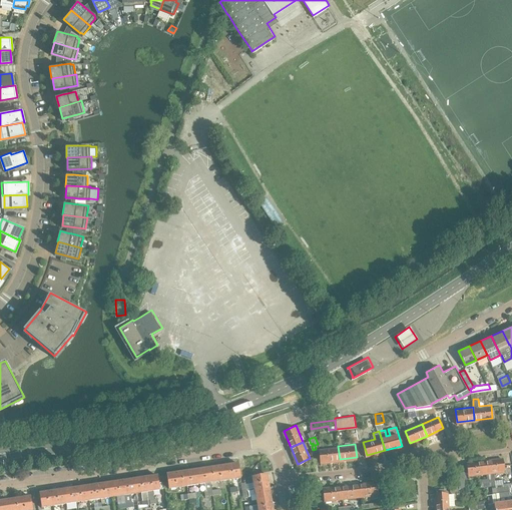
[(321,462),(340,459),(338,446),(320,449),(321,462)]
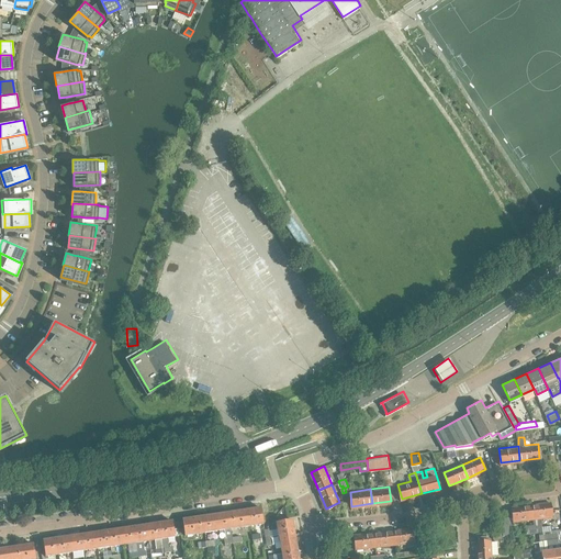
[(552,515),(550,501),(531,503),(533,517),(534,523),(535,530),(538,530),(552,529),(551,524),(542,525),(541,516),(552,515)]
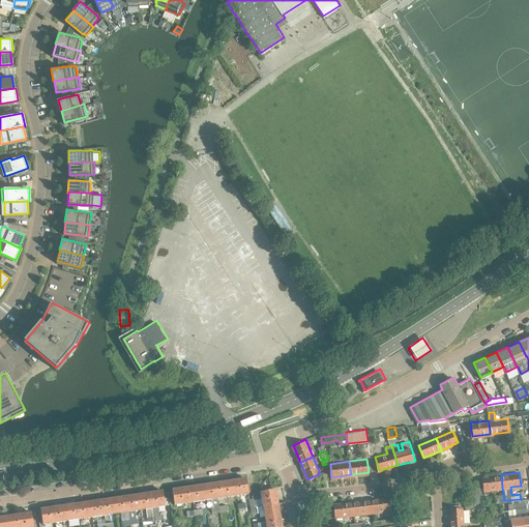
[(482,476),(485,490),(502,488),(501,474),(482,476)]
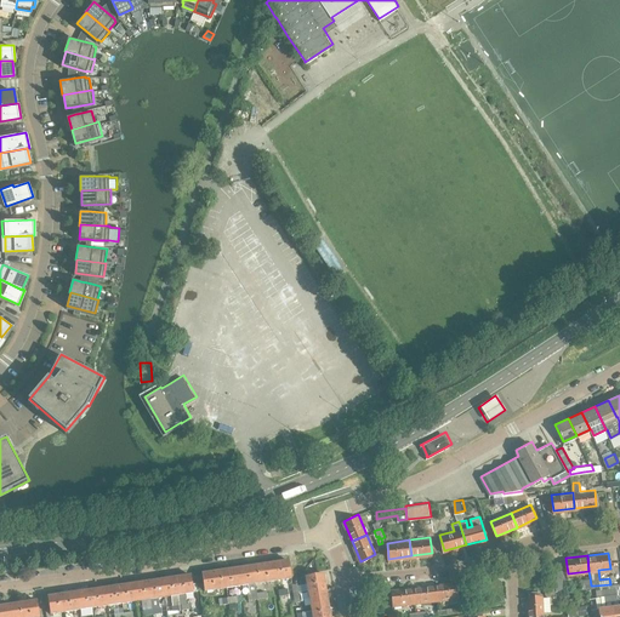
[(290,558),(274,560),(277,577),(293,575),(290,558)]
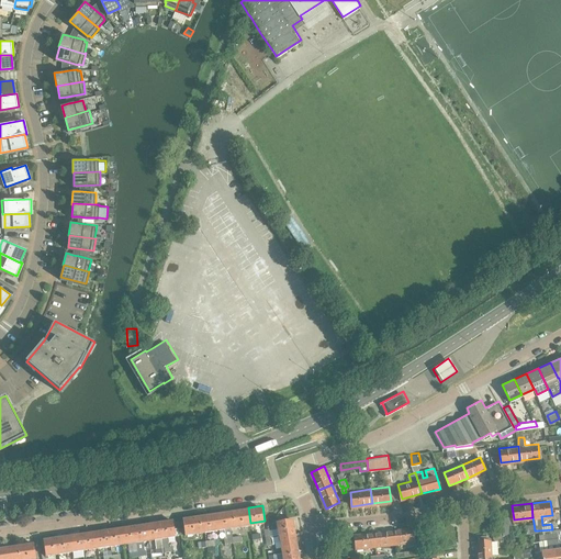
[(236,517),(231,517),(232,526),(250,523),(248,507),(235,510),(236,517)]
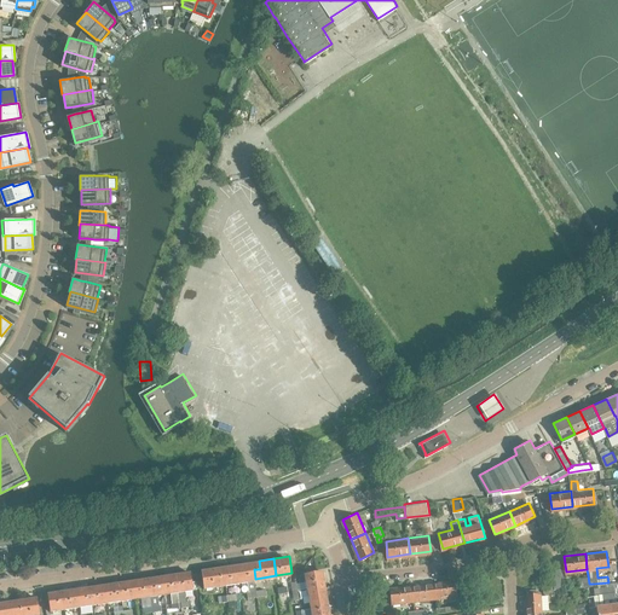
[(259,561),(238,563),(241,581),(248,580),(249,590),(248,590),(248,596),(258,595),(256,589),(255,579),(254,569),(260,569),(259,561)]
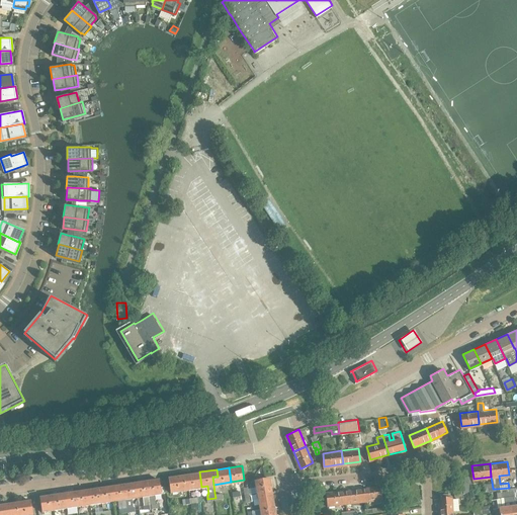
[(199,471),(181,475),(182,482),(188,481),(189,488),(201,487),(199,471)]
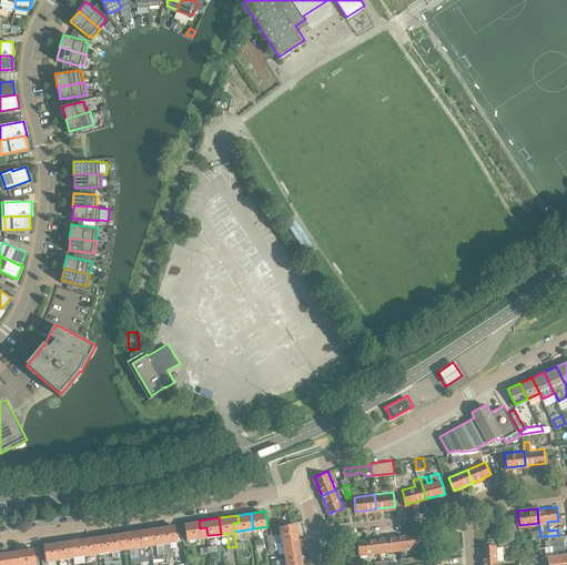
[(199,521),(185,523),(188,538),(208,535),(206,527),(200,528),(199,521)]
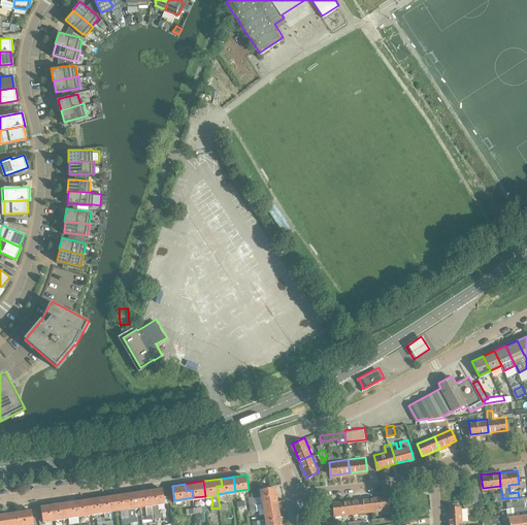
[(471,485),(473,501),(481,500),(479,484),(471,485)]
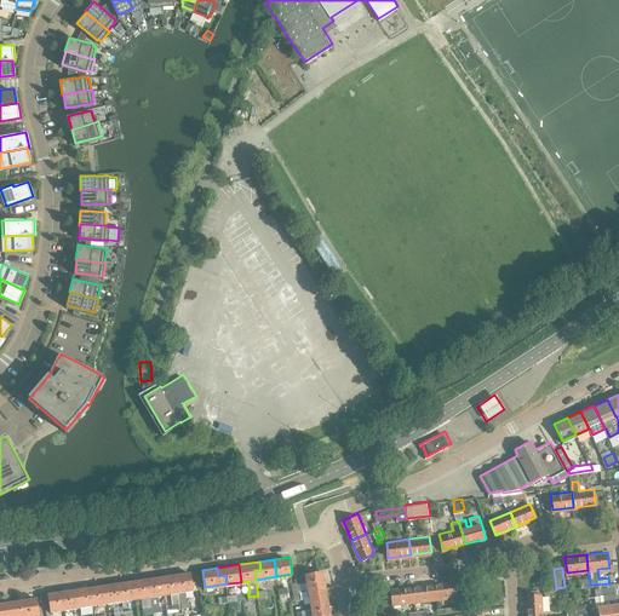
[(305,573),(308,587),(326,585),(324,570),(305,573)]
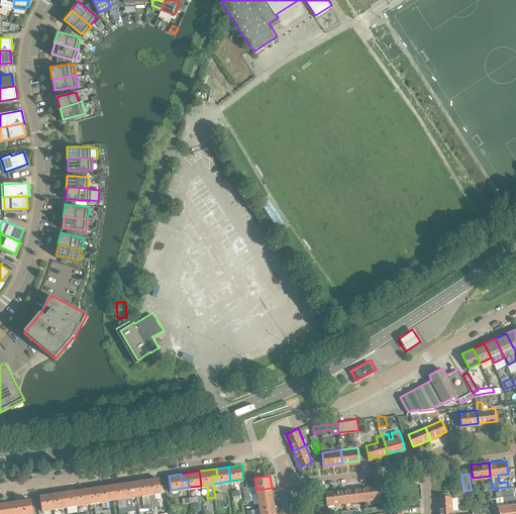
[(160,477),(147,479),(151,506),(153,506),(159,505),(159,500),(156,501),(155,492),(162,491),(160,477)]
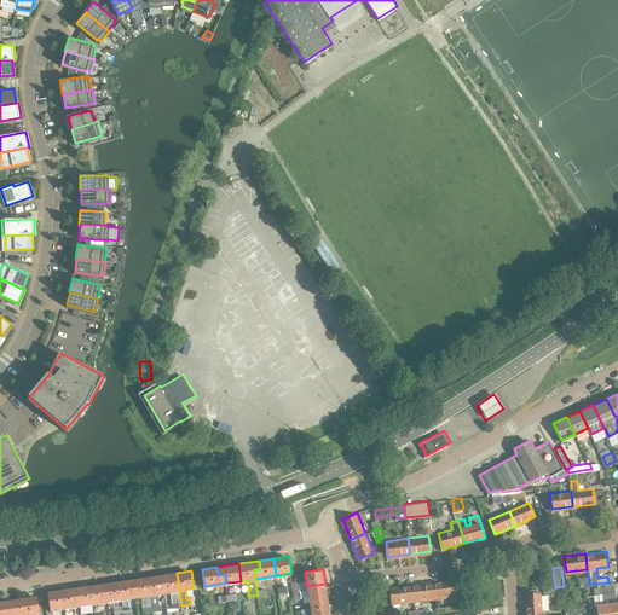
[(173,601),(172,601),(172,607),(182,605),(177,573),(161,575),(165,592),(171,591),(173,601)]
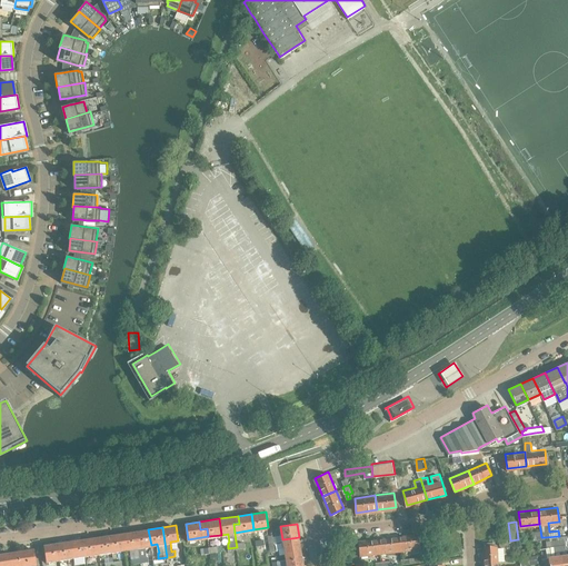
[(146,545),(151,545),(148,529),(136,530),(138,546),(140,556),(140,560),(149,559),(148,555),(147,555),(146,545)]
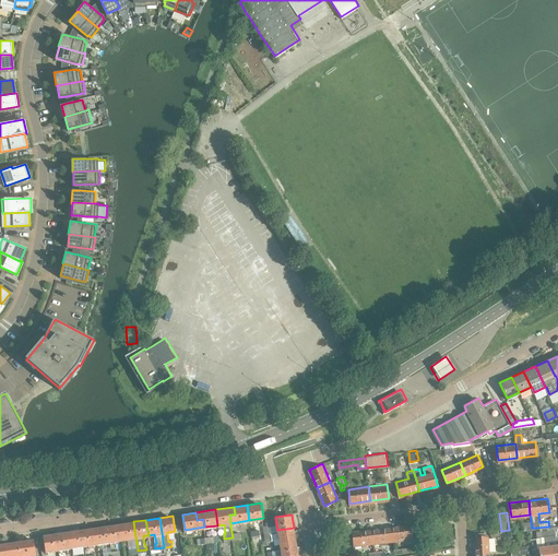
[(523,521),(524,529),(532,528),(531,520),(523,521)]
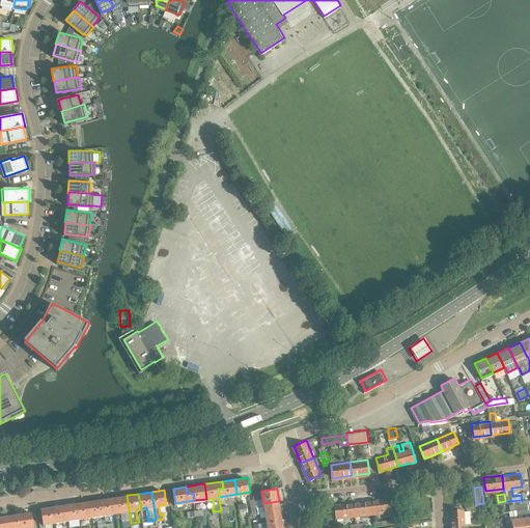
[(115,497),(117,511),(129,509),(127,495),(115,497)]
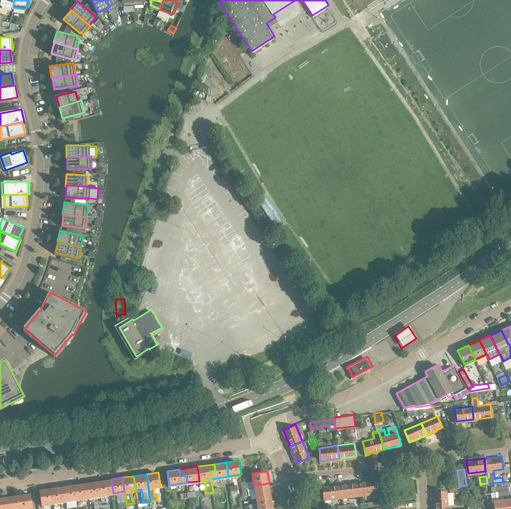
[(101,495),(113,493),(111,479),(99,481),(101,495)]
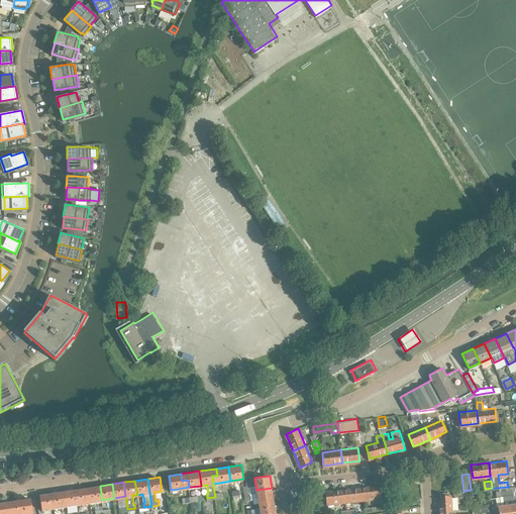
[(382,497),(380,484),(362,486),(364,499),(382,497)]
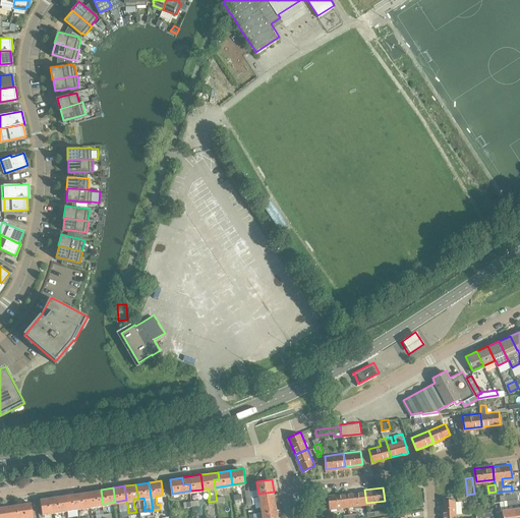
[(101,490),(89,492),(91,506),(103,504),(101,490)]
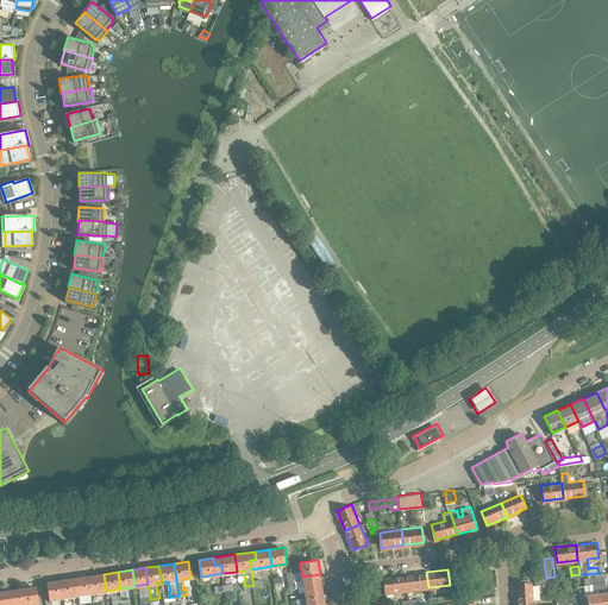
[(426,572),(406,574),(407,590),(428,587),(426,572)]
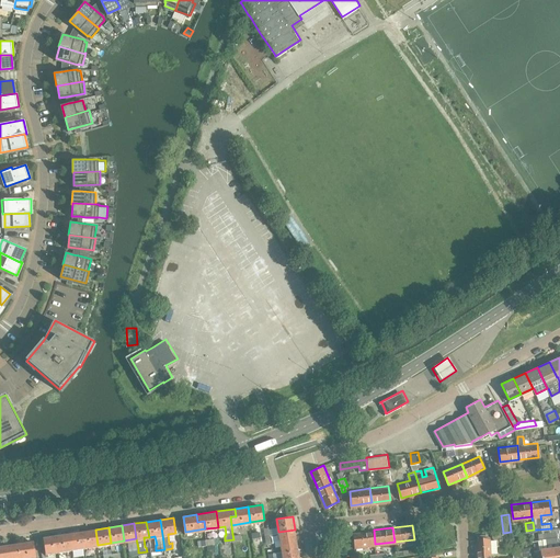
[(540,549),(541,557),(555,557),(551,528),(537,530),(538,538),(539,538),(540,549)]
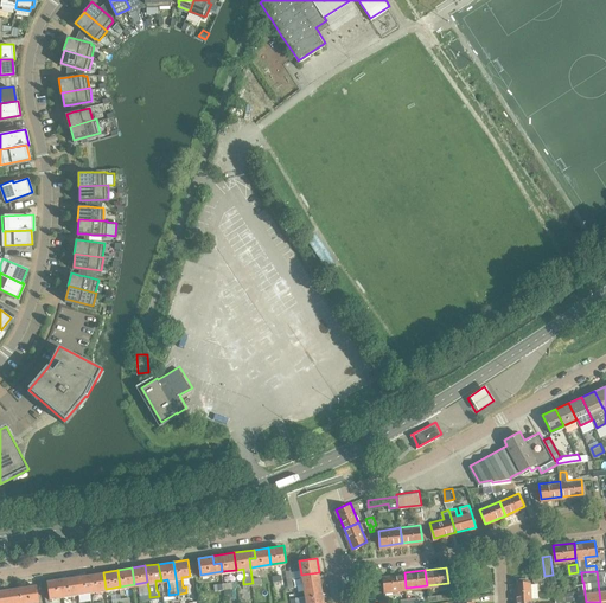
[(106,589),(103,572),(89,573),(91,590),(106,589)]
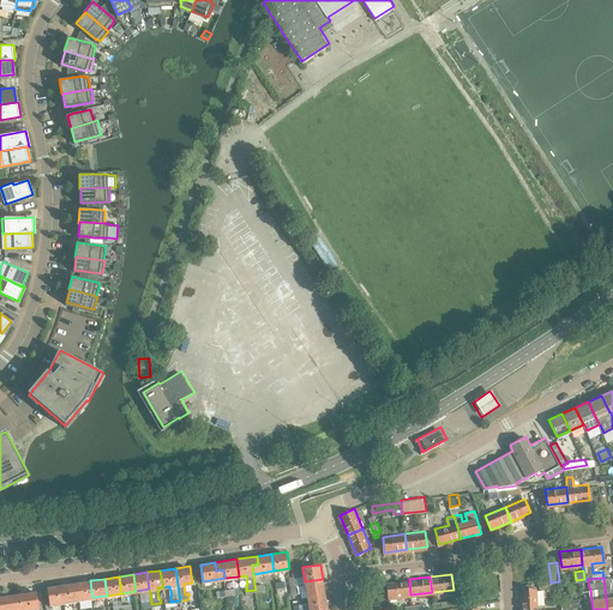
[(305,581),(306,589),(307,596),(325,593),(323,579),(305,581)]
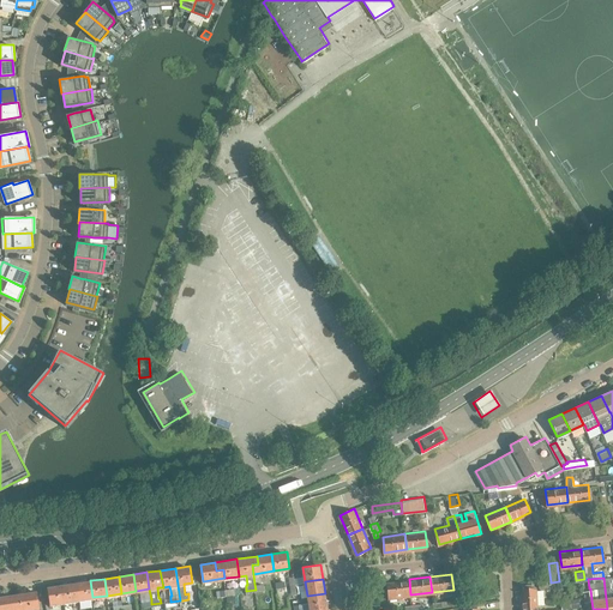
[(390,597),(410,595),(409,579),(388,581),(390,597)]
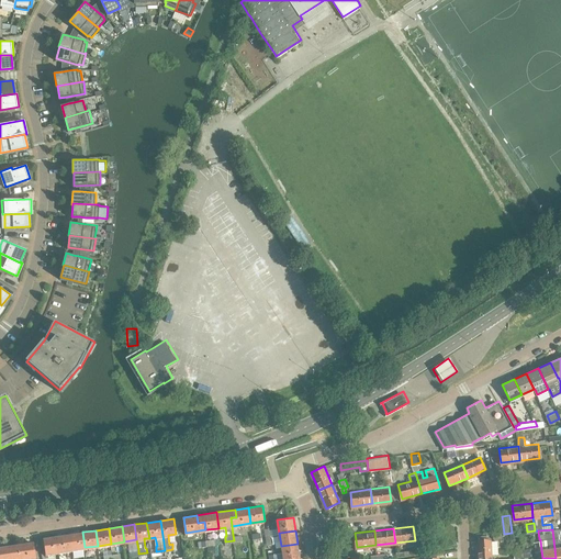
[(82,532),(69,534),(71,549),(85,547),(82,532)]
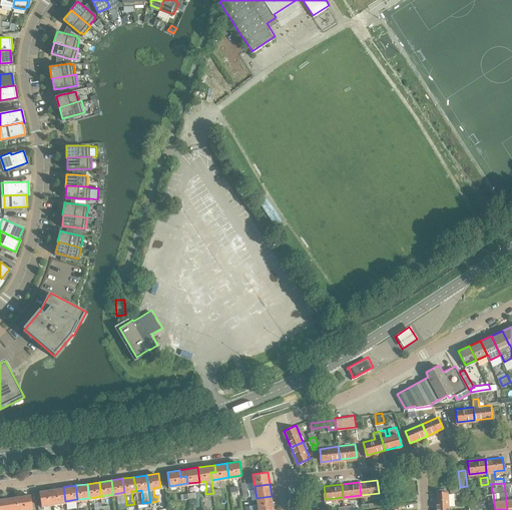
[(52,489),(54,503),(65,501),(63,487),(52,489)]
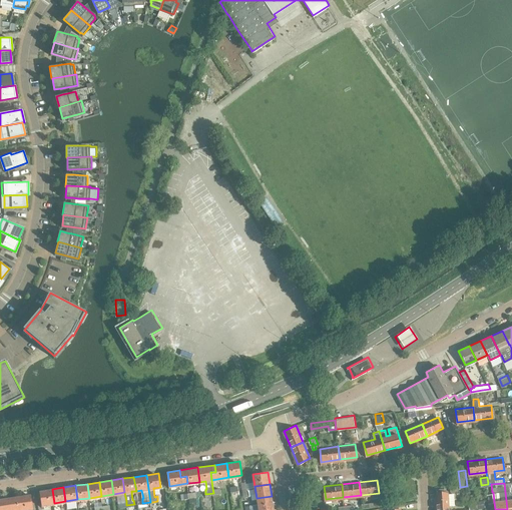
[(440,509),(450,509),(450,503),(455,503),(454,492),(448,493),(448,491),(444,491),(444,487),(437,488),(437,492),(435,492),(436,509),(440,509)]
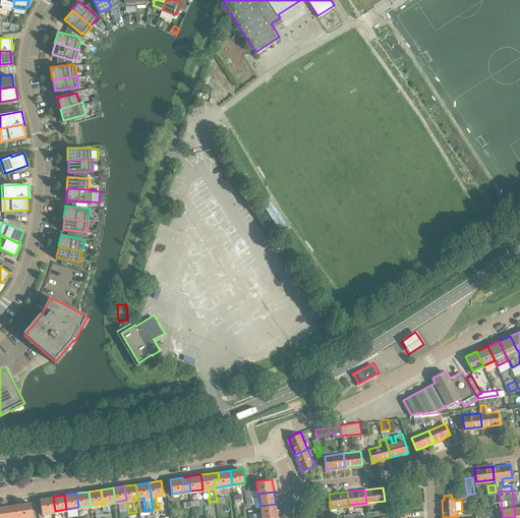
[(43,512),(55,511),(53,497),(41,498),(43,512)]
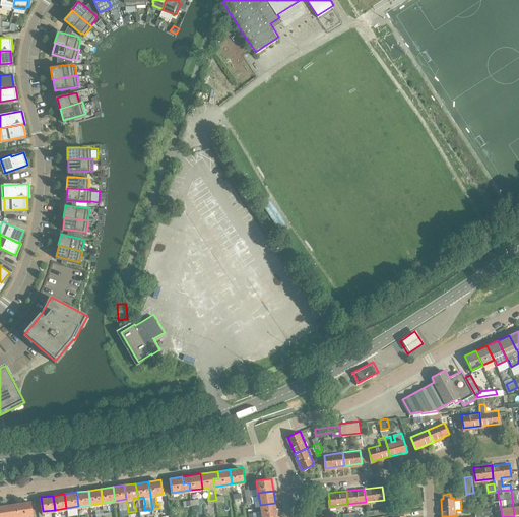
[(31,501),(19,503),(20,509),(13,511),(14,516),(21,516),(34,515),(31,501)]
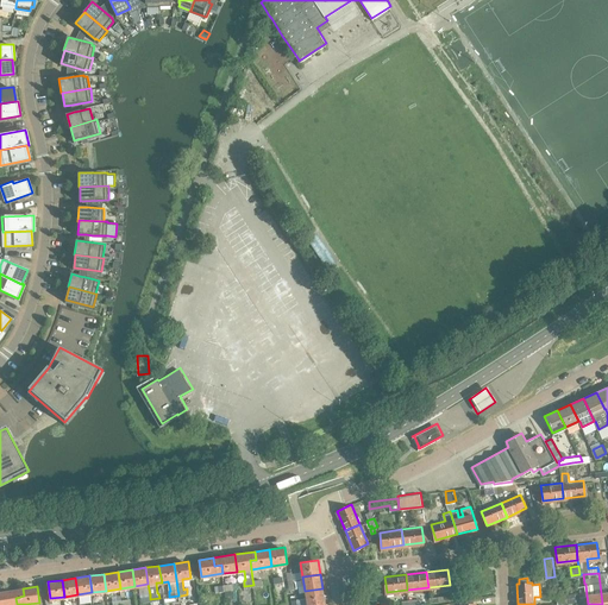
[(24,596),(23,588),(1,592),(2,604),(17,604),(16,598),(24,596)]
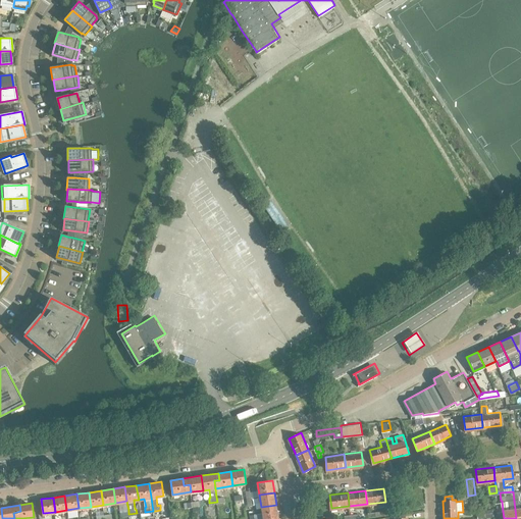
[(278,516),(276,505),(261,507),(263,518),(278,516)]
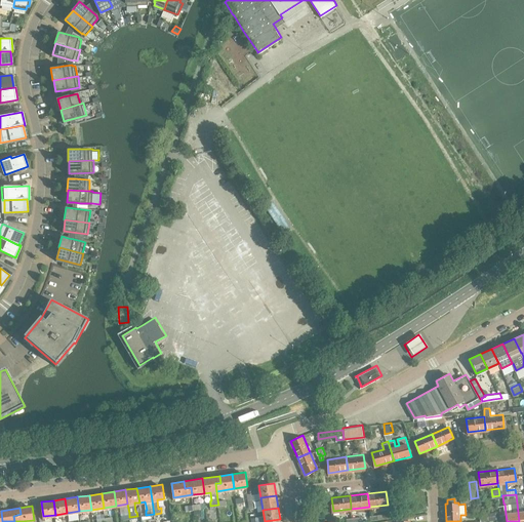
[(495,511),(488,512),(488,519),(496,518),(495,511)]
